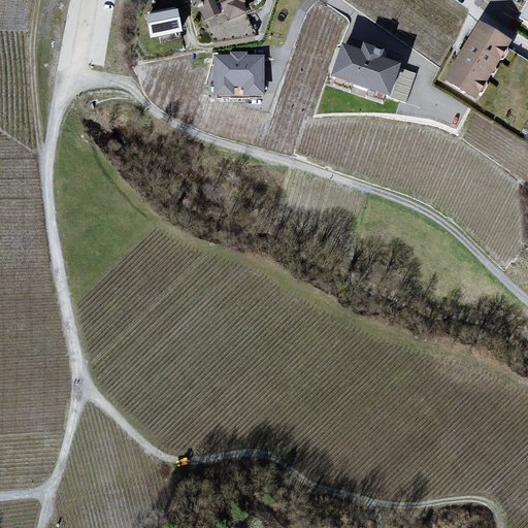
[(238,0),(198,0),(206,19),(224,11),(227,19),(243,12),(238,0)]
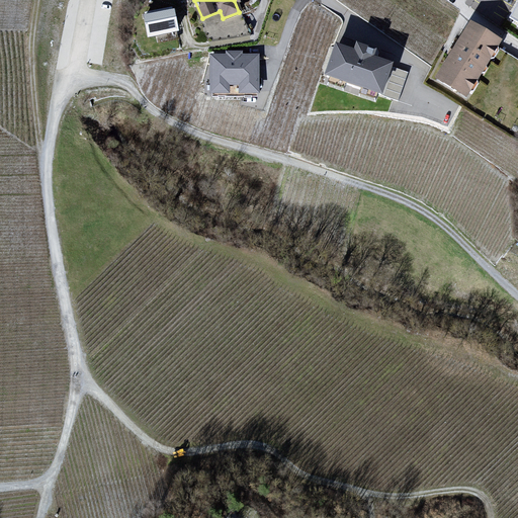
[(172,10),(147,14),(150,34),(175,29),(172,10)]
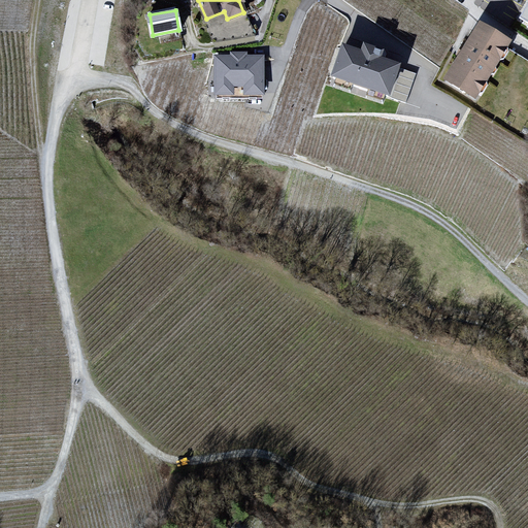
[(482,28),(449,78),(476,96),(509,46),(482,28)]
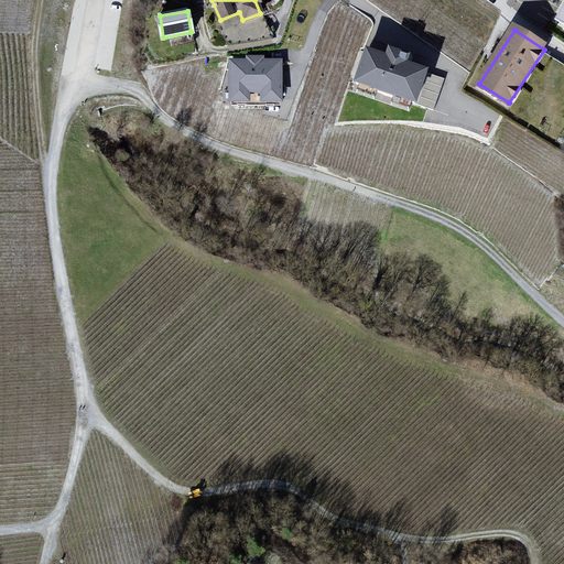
[(366,50),(357,80),(414,98),(424,69),(404,63),(408,53),(389,47),(386,56),(366,50)]
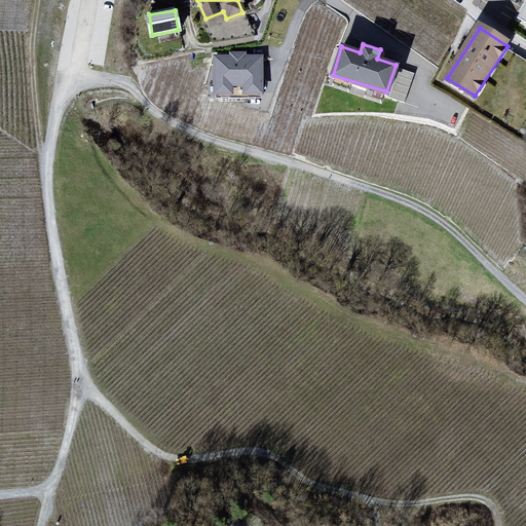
[(263,57),(215,54),(214,94),(262,96),(263,57)]
